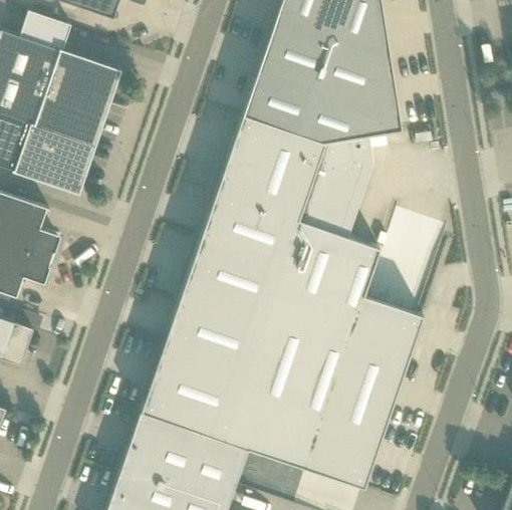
[(119,0),(125,0),(144,6),(146,0),(53,0),(113,20),(119,0)]
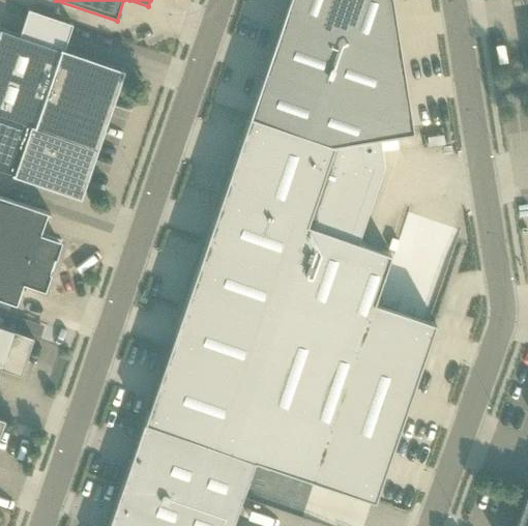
[(291,0),(251,120),(334,148),(335,149),(363,144),(381,142),(381,141),(414,136),(392,0),(291,0)]
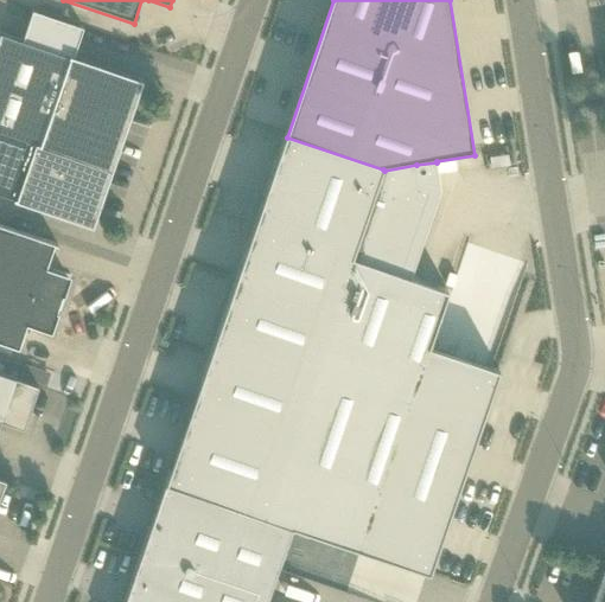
[(0,135),(110,173),(140,88),(142,89),(144,84),(139,83),(139,85),(74,63),(75,61),(70,59),(70,61),(0,37),(0,135)]
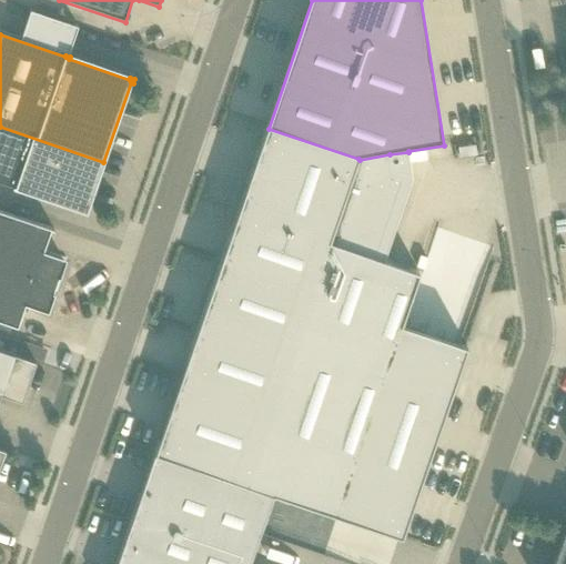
[(83,215),(88,217),(89,213),(87,212),(103,162),(0,127),(0,185),(13,190),(13,191),(17,193),(18,191),(84,213),(83,215)]
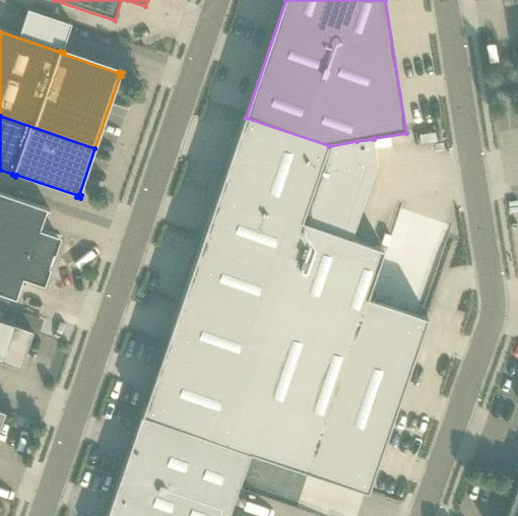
[(303,227),(328,145),(246,118),(238,140),(239,141),(234,156),(233,155),(232,157),(234,158),(229,174),(227,173),(218,197),(303,227)]
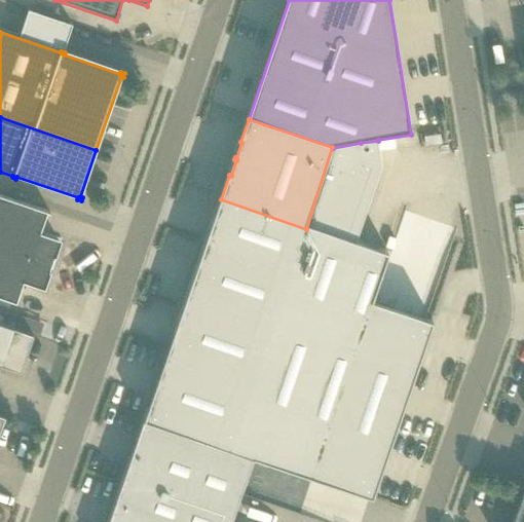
[(332,147),(306,229),(229,452),(254,460),(372,501),(373,500),(433,325),(426,323),(423,332),(368,313),(372,304),(388,255),(379,252),(378,254),(363,249),(364,247),(347,241),(374,165),(372,154),(357,157),(354,146),(361,145),(361,143),(333,148),(332,147)]
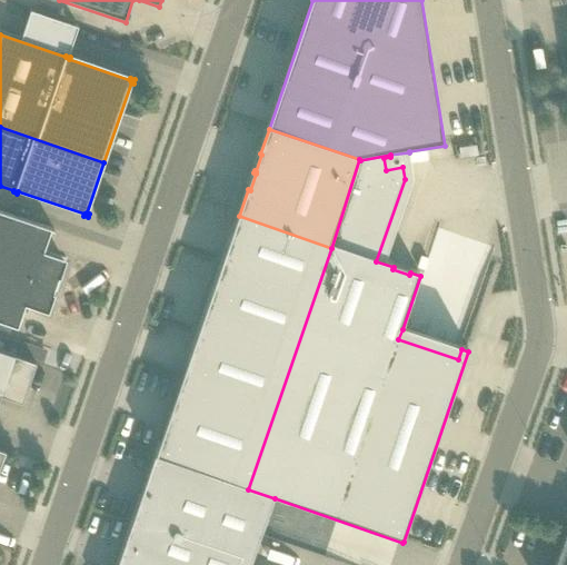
[(68,264),(45,255),(51,234),(55,235),(55,234),(0,215),(0,325),(18,331),(26,309),(49,317),(56,298),(53,297),(57,289),(59,281),(61,283),(68,264)]
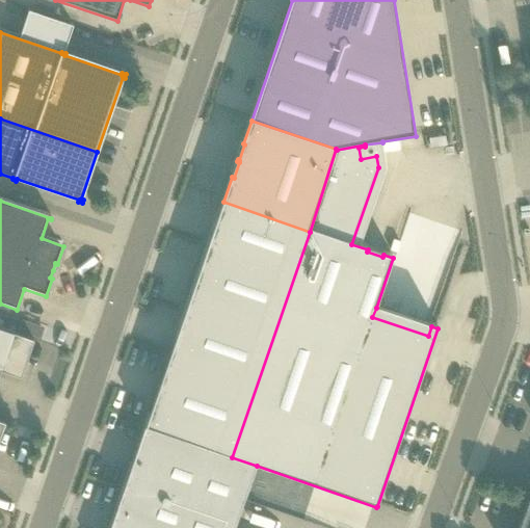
[(146,427),(232,457),(310,232),(223,202),(216,221),(218,221),(213,237),(211,237),(179,330),(182,331),(177,346),(175,346),(151,417),(150,416),(146,427)]
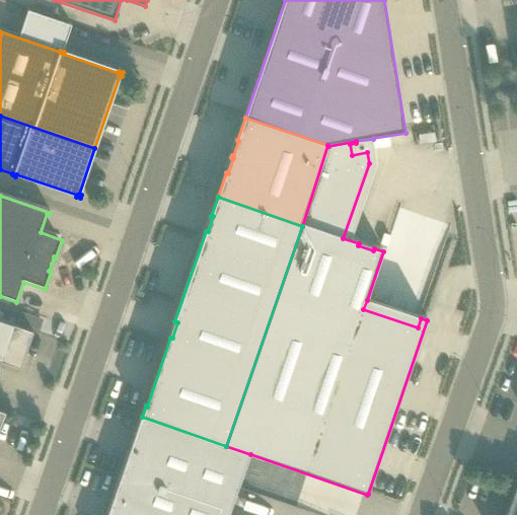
[(21,371),(30,344),(33,335),(0,322),(0,369),(2,364),(21,371)]
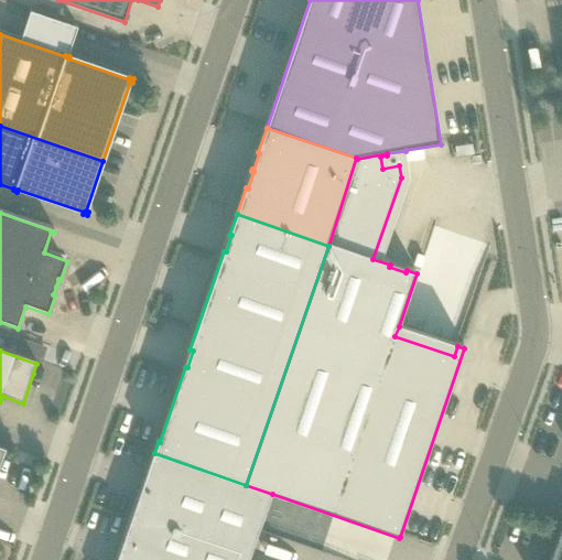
[(248,559),(272,494),(246,485),(154,453),(117,559),(248,559)]
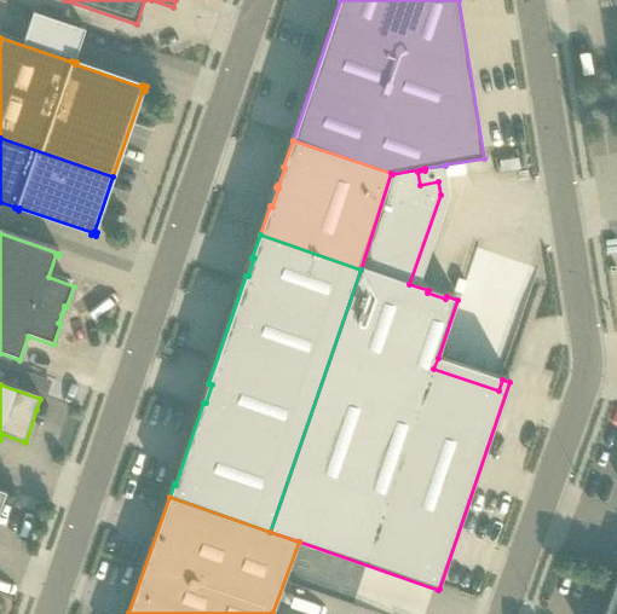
[(616,613),(616,581),(611,595),(604,613),(616,613)]
